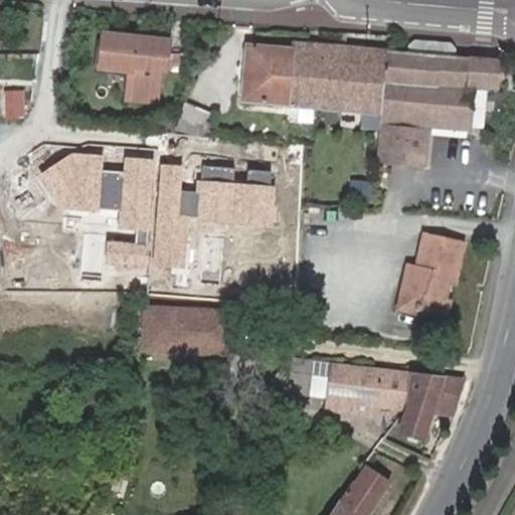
[(168,67),(171,40),(106,32),(102,65),(132,68),(129,96),(159,100),(159,94),(153,89),(154,79),(161,80),(162,67),(168,67)]
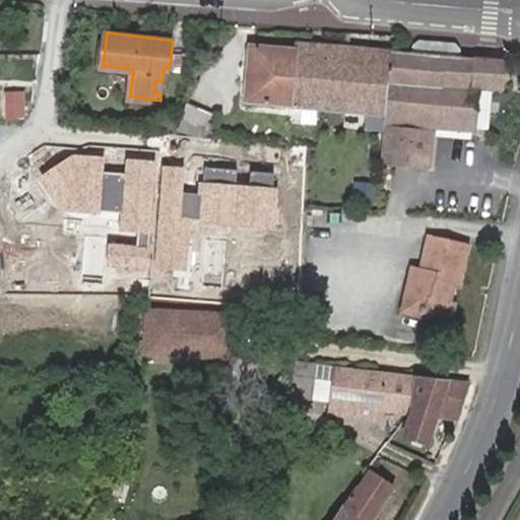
[(456,44),(423,40),(415,46),(414,53),(461,59),(462,51),(456,44)]
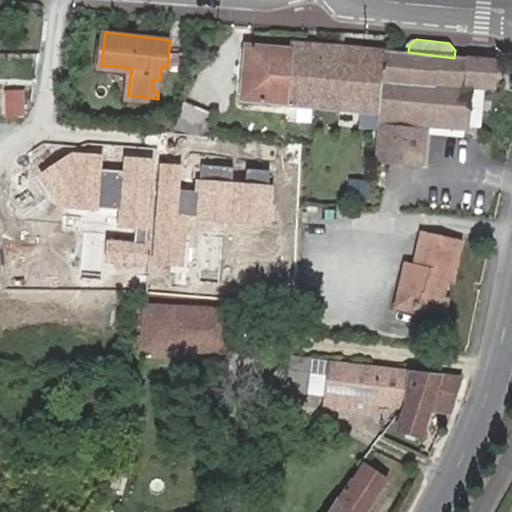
[(379,114),(386,50),(294,41),(293,48),(249,44),(243,97),(289,102),(288,105),(379,114)]
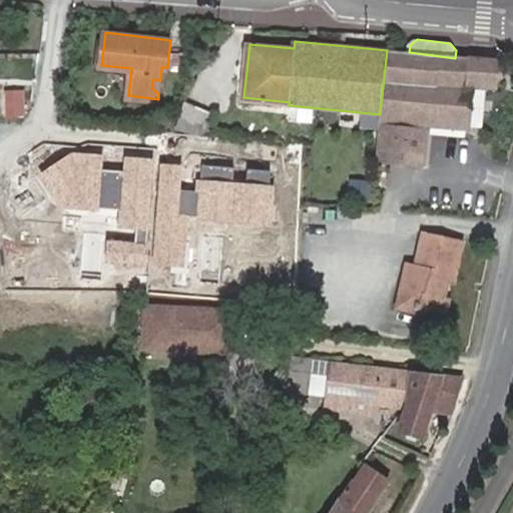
[(380,114),(375,152),(421,157),(425,126),(466,131),(471,86),(498,89),(501,63),(455,58),(409,52),(387,50),(380,114)]
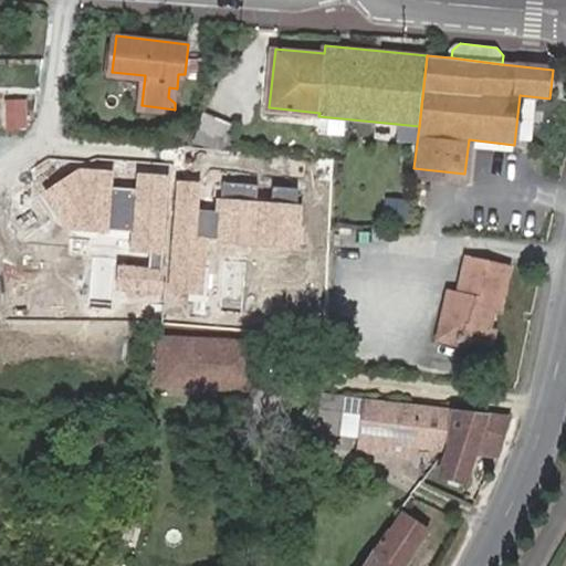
[(124,75),(119,94),(136,97),(139,79),(124,75)]
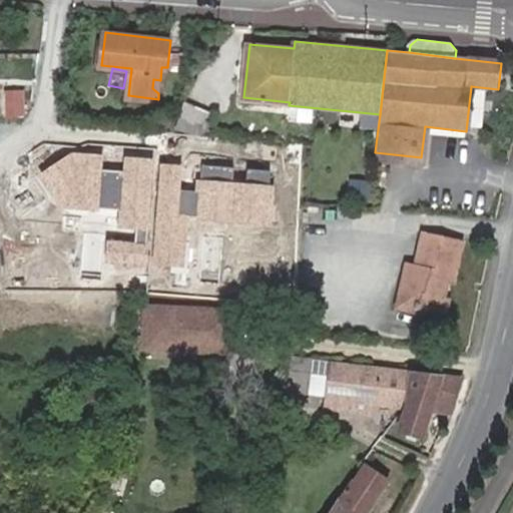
[(177,122),(189,129),(199,109),(187,104),(177,122)]
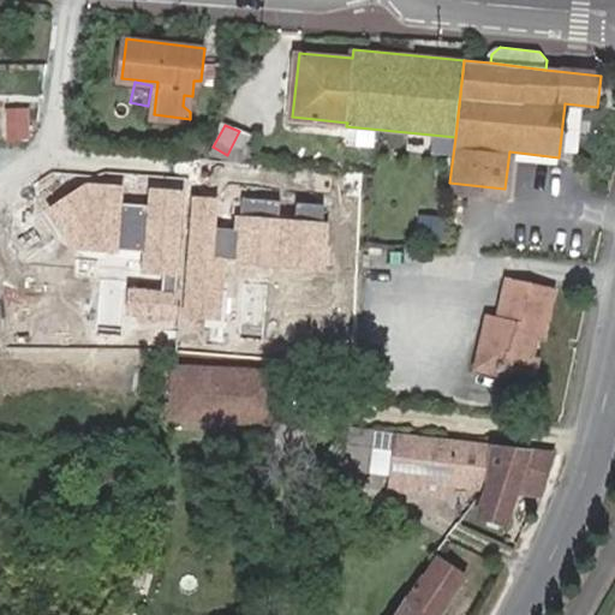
[(227,155),(243,161),(252,138),(239,131),(227,155)]
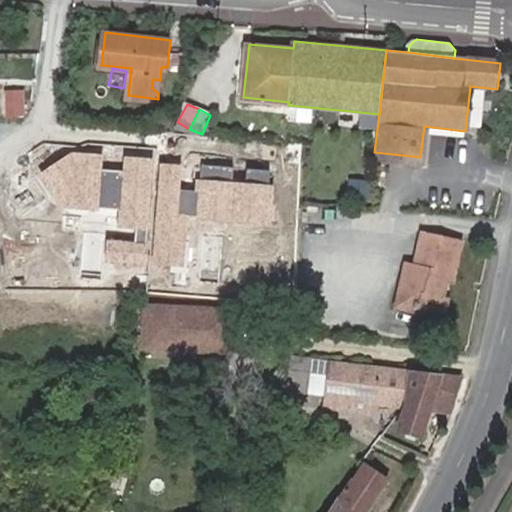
[(119,137),(53,130),(51,152),(117,159),(119,137)]
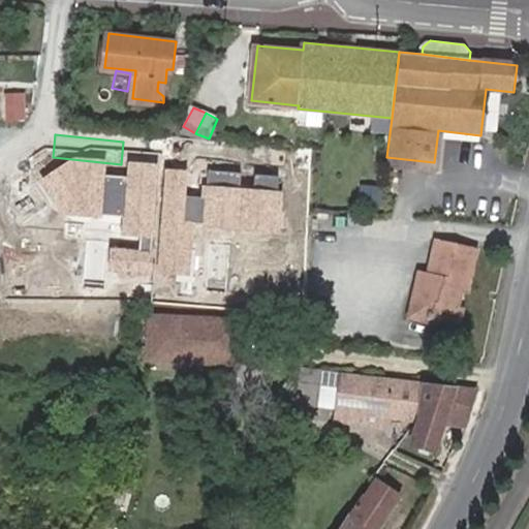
[(152,145),(126,143),(123,172),(149,174),(152,145)]
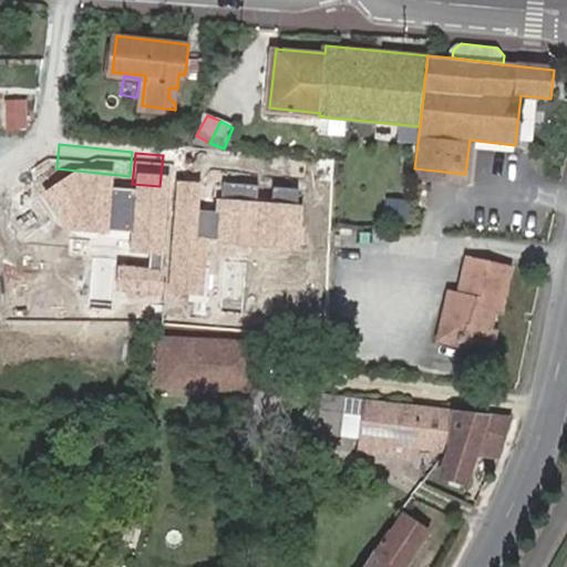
[(465,174),(414,168),(413,178),(464,184),(465,174)]
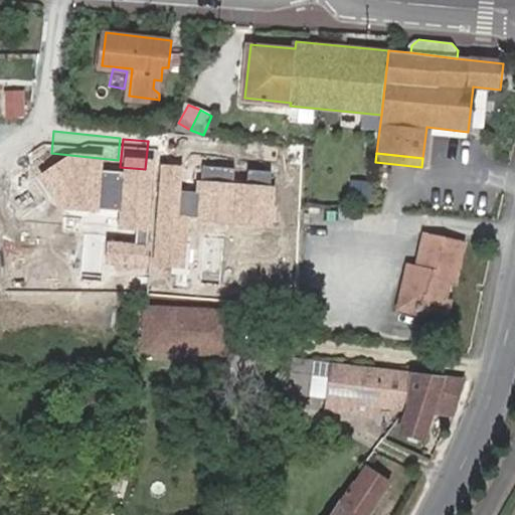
[(373,186),(352,184),(350,203),(371,204),(373,186)]
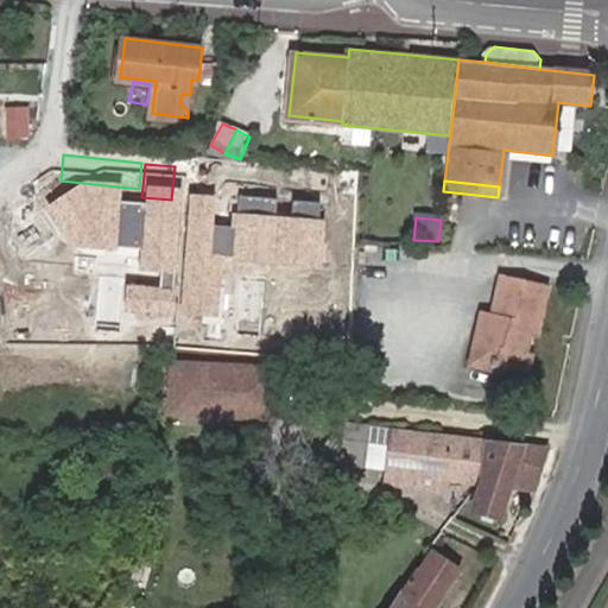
[(530,316),(538,318),(545,284),(496,273),(489,311),(480,310),(470,354),(491,359),(489,366),(525,373),(530,350),(524,349),(527,330),(530,316)]
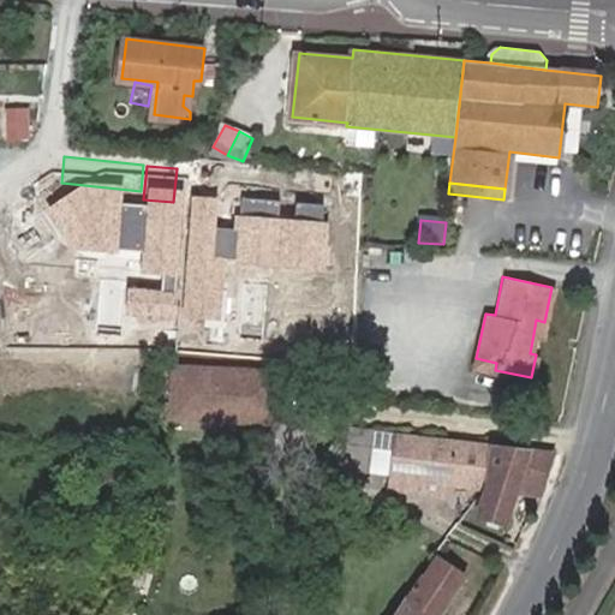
[(541,335),(544,322),(536,320),(533,334),(541,335)]
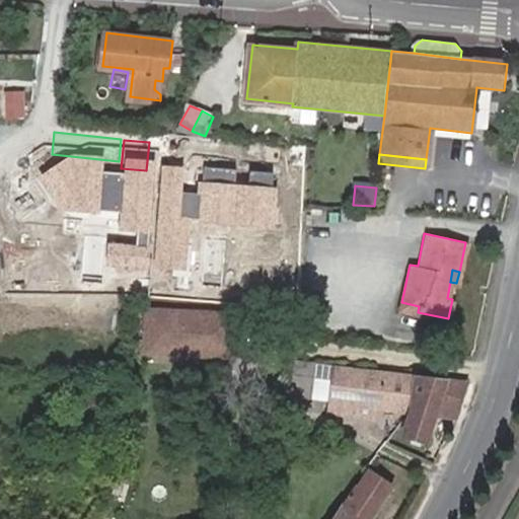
[(419,306),(401,302),(400,309),(418,312),(419,306)]
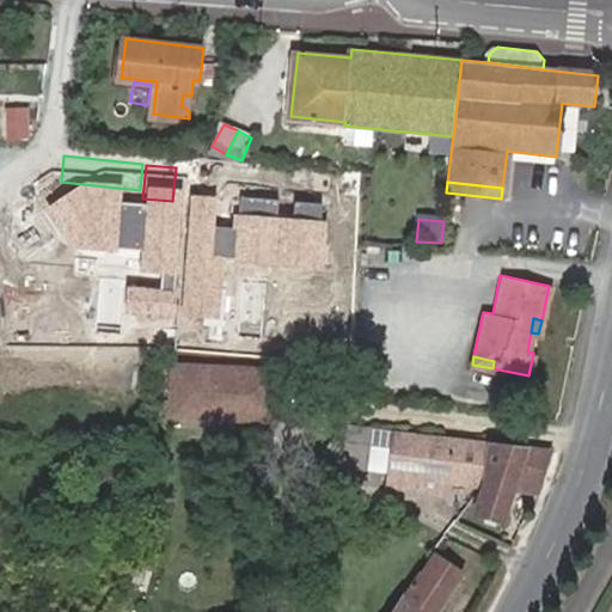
[(280,423),(282,374),(177,369),(175,418),(280,423)]
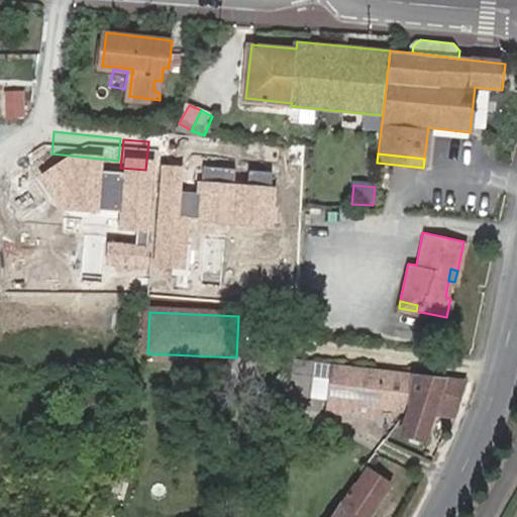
[(297,358),(292,394),(311,397),(315,365),(315,362),(297,358)]
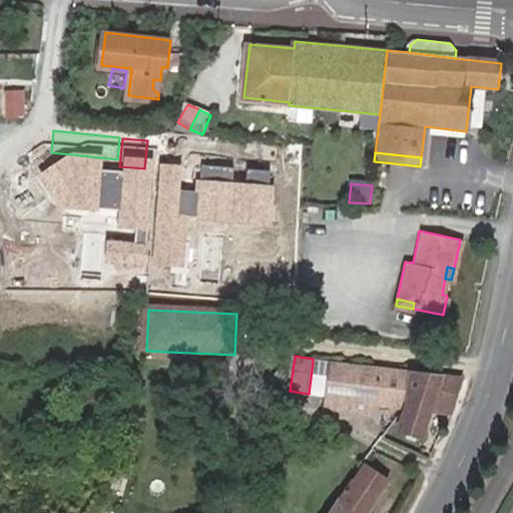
[(334,365),(313,362),(309,394),(330,397),(334,365)]
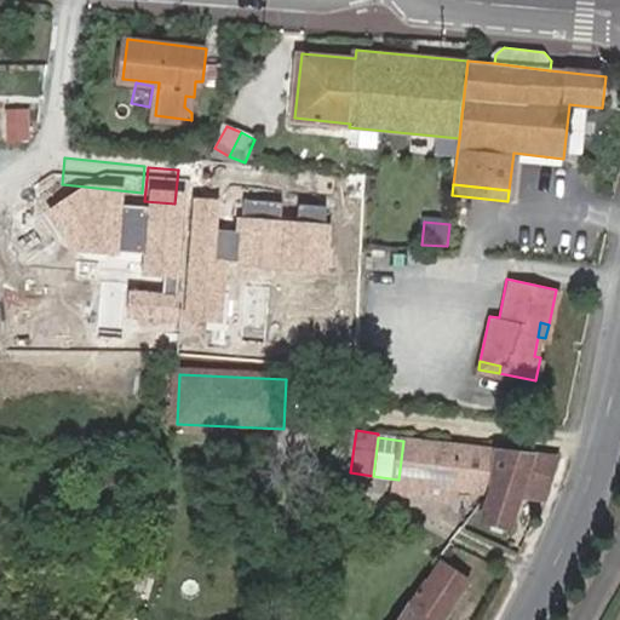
[(489,492),(494,452),(403,441),(399,480),(430,483),(445,486),(489,492)]
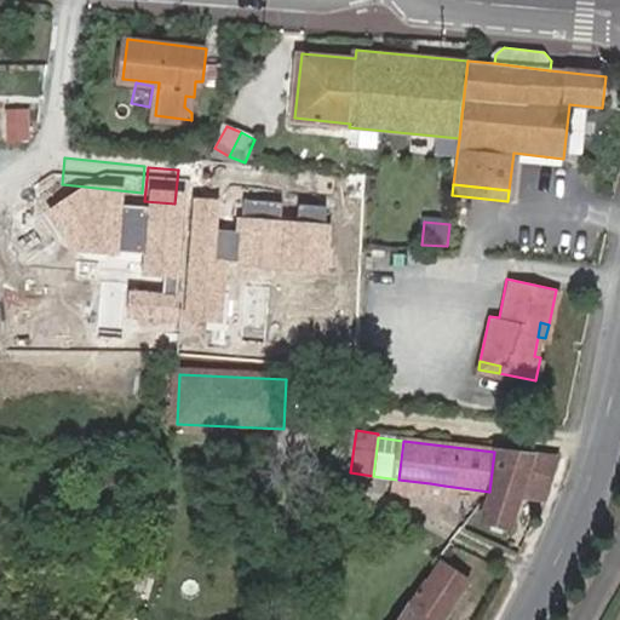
[(547,499),(558,459),(494,452),(489,492),(491,492),(520,495),(547,499)]
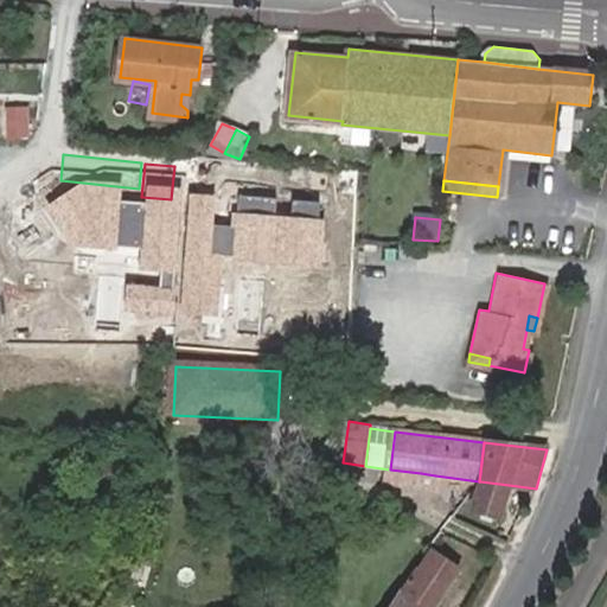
[(389,481),(419,485),(421,473),(390,470),(389,481)]
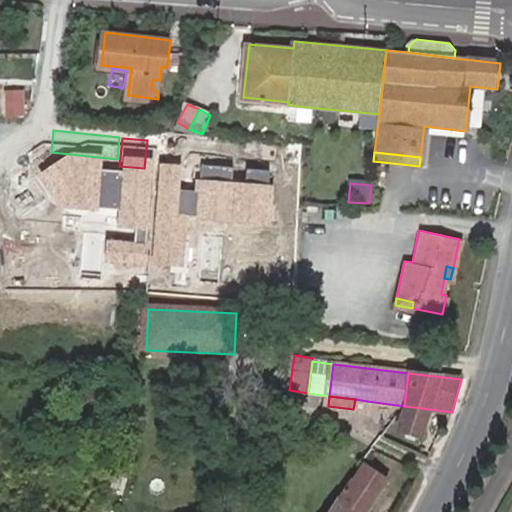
[(365,411),(367,401),(355,399),(353,409),(365,411)]
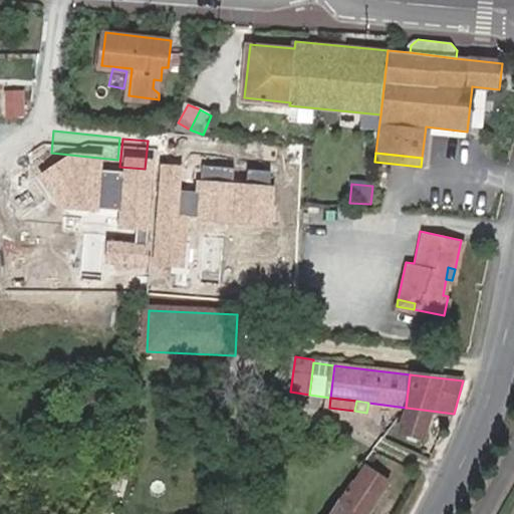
[(422,439),(431,411),(407,408),(400,431),(422,439)]
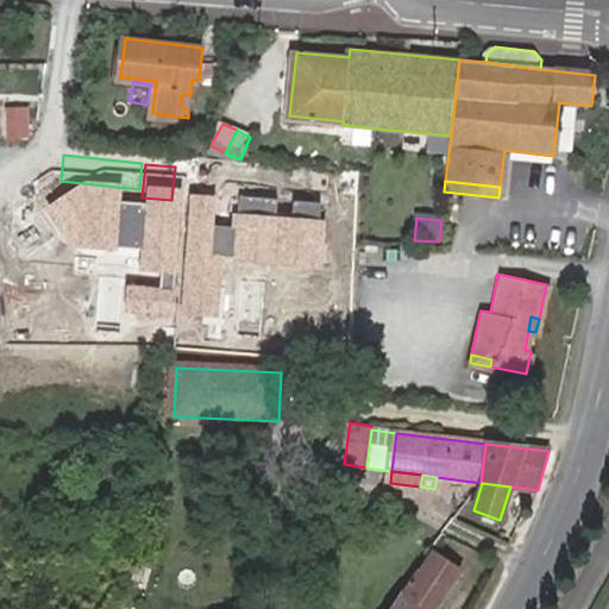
[(435,608),(462,570),(437,553),(426,569),(422,566),(406,589),(395,602),(389,608),(435,608)]
